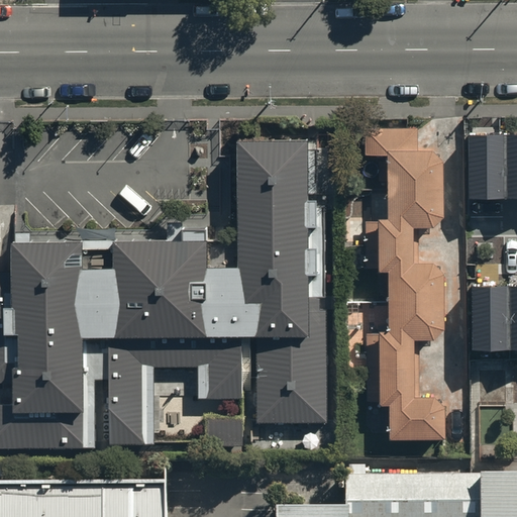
[(445,394),(416,394),(416,336),(445,336),(445,264),(413,264),(413,225),(442,225),(442,147),(419,147),(419,124),(366,125),(366,154),(387,154),(387,216),(377,216),(377,270),(389,270),(389,329),(380,330),(380,402),(391,402),(391,436),(445,436),(445,394)]
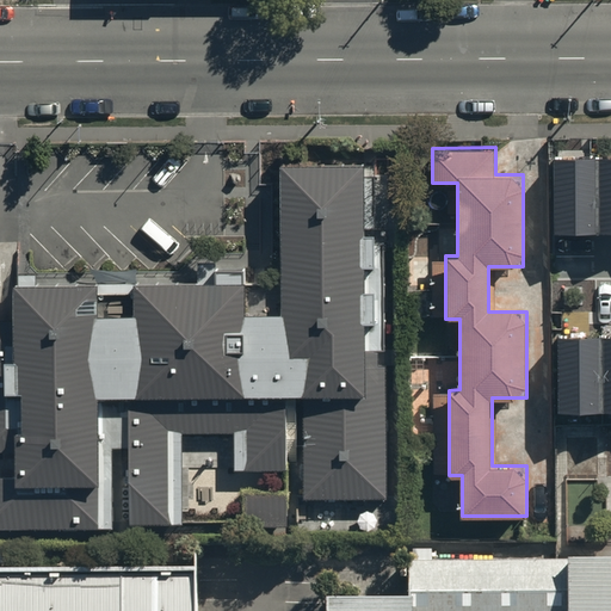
[(610,156),(599,158),(599,235),(610,234),(610,156)]
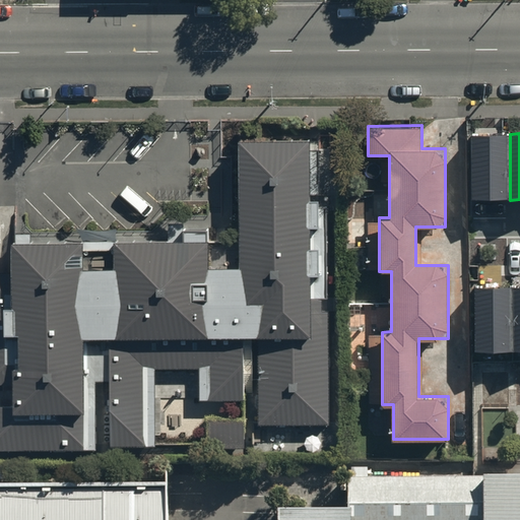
[(510,134),(472,134),(473,200),(510,200),(510,134)]
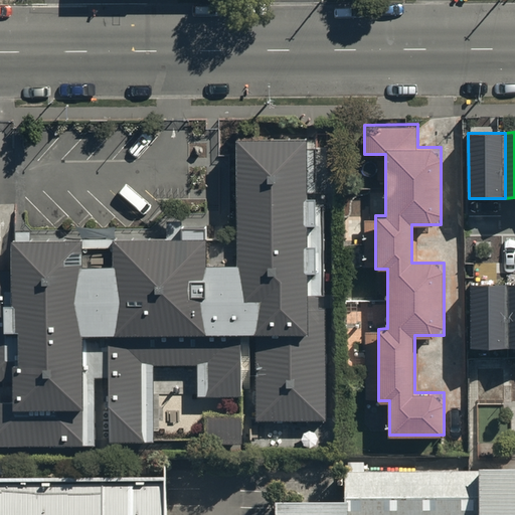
[(311,150),(310,139),(240,140),(241,265),(211,265),(210,227),(187,227),(188,239),(117,240),(118,267),(88,267),(87,240),(12,240),(12,274),(0,274),(0,445),(159,444),(158,367),(198,366),(198,396),(245,396),(244,334),(256,334),(258,419),(326,418),(324,207),(318,206),(317,150),(311,150)]
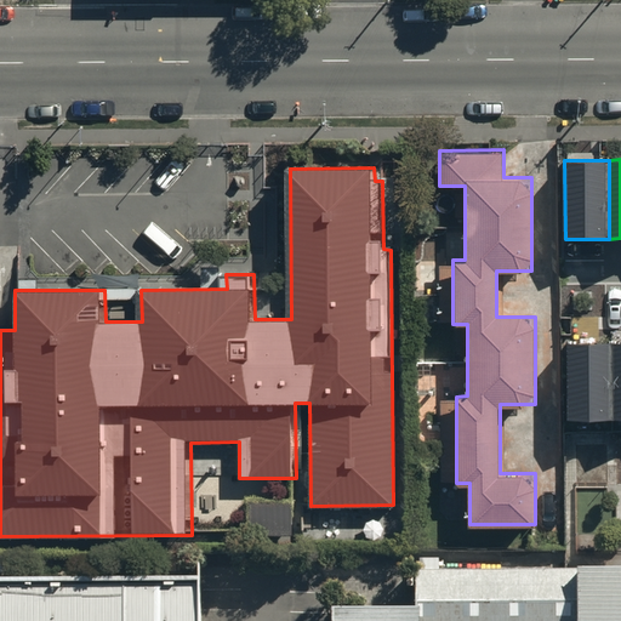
[(613,341),(568,342),(569,421),(613,420),(613,341)]
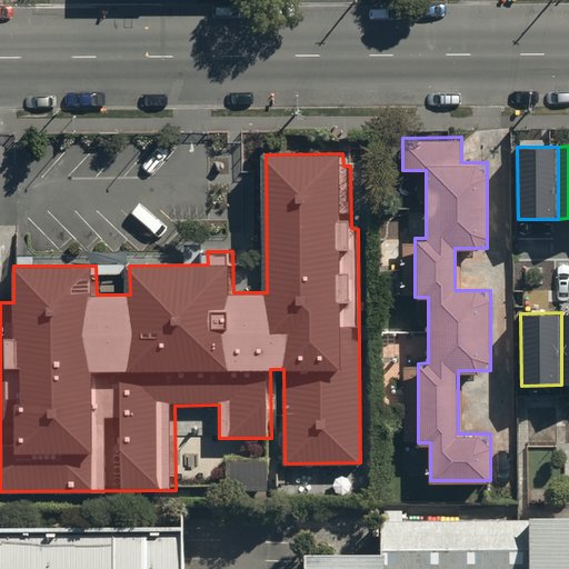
[(231,460),(231,496),(270,495),(269,459),(231,460)]
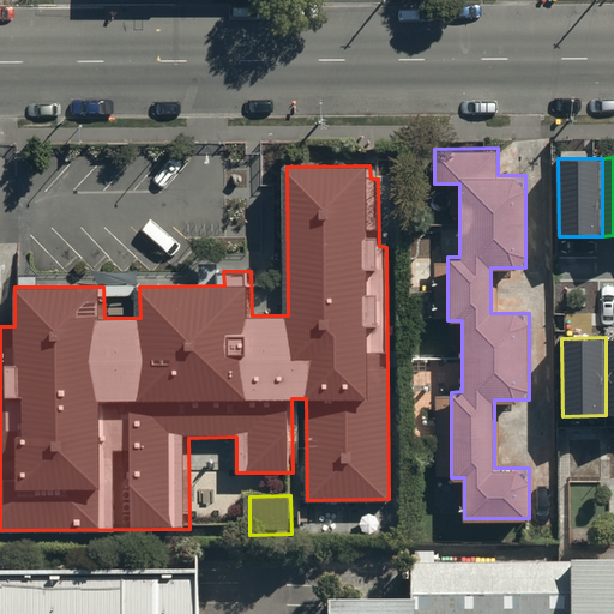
[(613,613),(613,564),(411,565),(411,602),(329,603),(327,613),(613,613)]
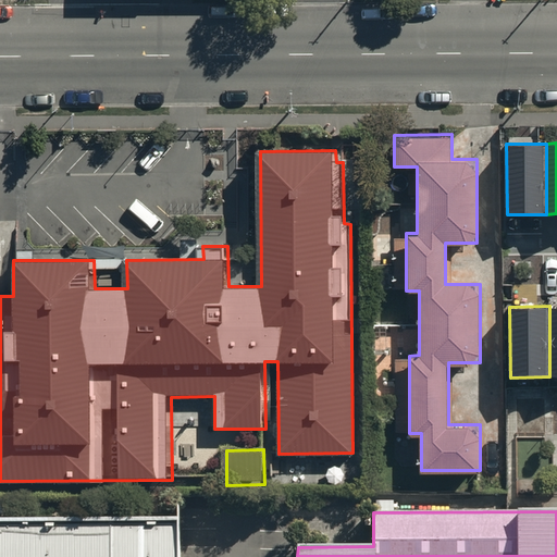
[(182,556),(183,524),(0,524),(0,556),(182,556)]
